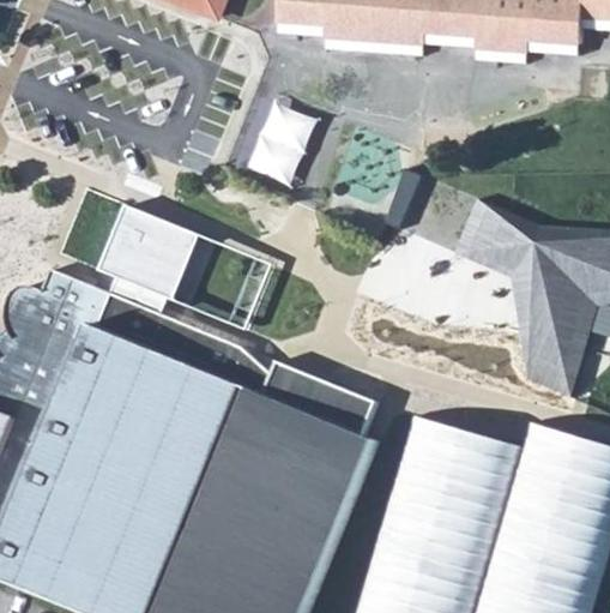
[(278,0),(277,20),(278,20),(277,32),(325,36),(325,48),(422,55),(422,43),(476,48),(475,60),(525,64),(525,52),(577,55),(578,43),(580,43),(580,29),(609,30),(609,0),(173,0),(217,17),(223,0),(278,0)]
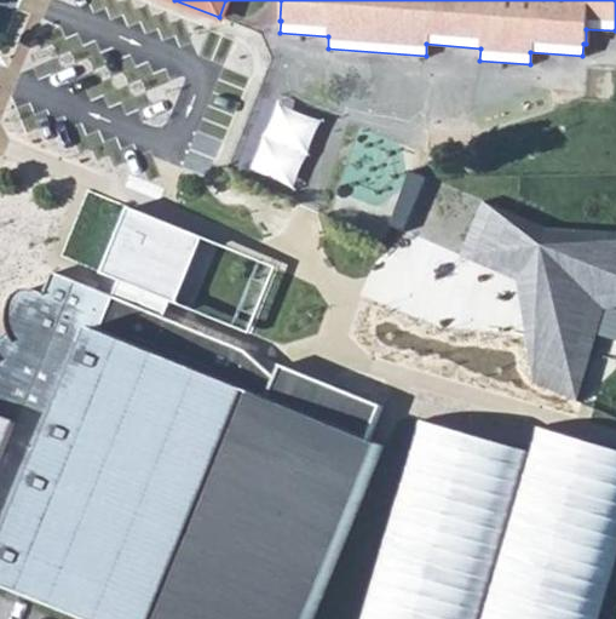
[(528,387),(576,402),(603,310),(615,308),(615,230),(545,227),(431,181),(408,231),(518,281),(528,387)]
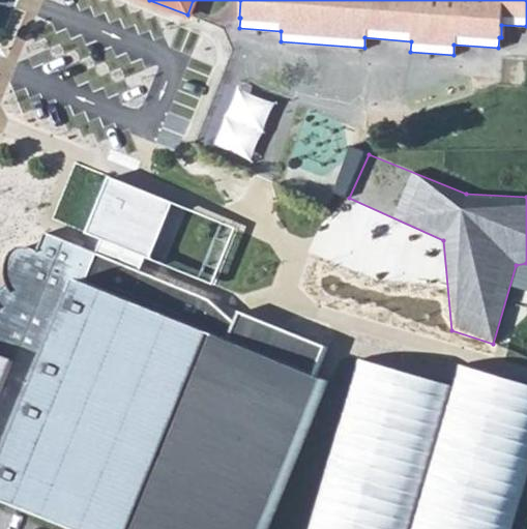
[(0,499),(75,528),(264,528),(325,380),(314,375),(325,347),(240,312),(236,324),(209,298),(94,252),(45,232),(36,251),(29,247),(24,246),(20,246),(16,248),(11,251),(9,253),(7,257),(5,261),(4,265),(4,271),(5,277),(6,283),(8,288),(0,294),(0,499)]
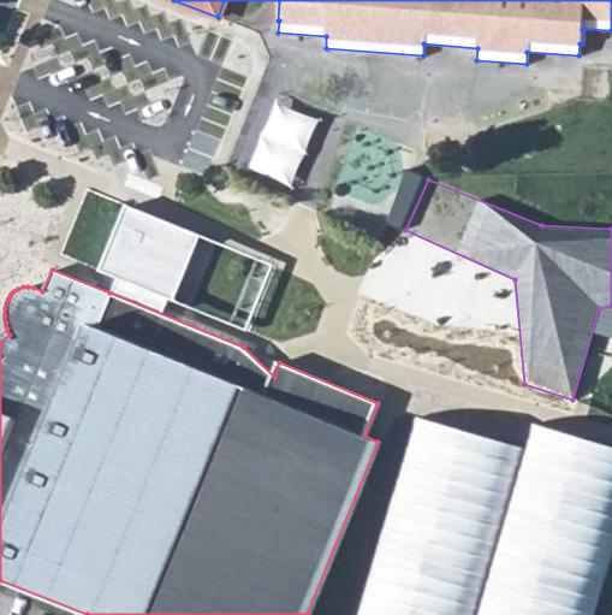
[(415,417),(355,614),(592,614),(611,547),(611,447),(532,424),(524,449),(415,417)]
